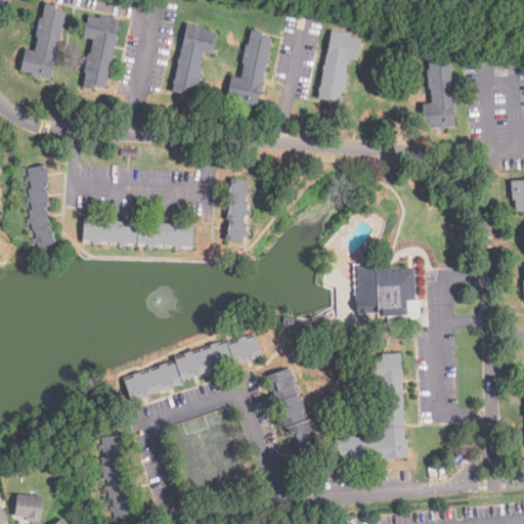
[(51,80),(33,74),(22,72),(26,50),(36,52),(37,37),(43,18),(46,4),(56,6),(55,10),(66,12),(51,80)]
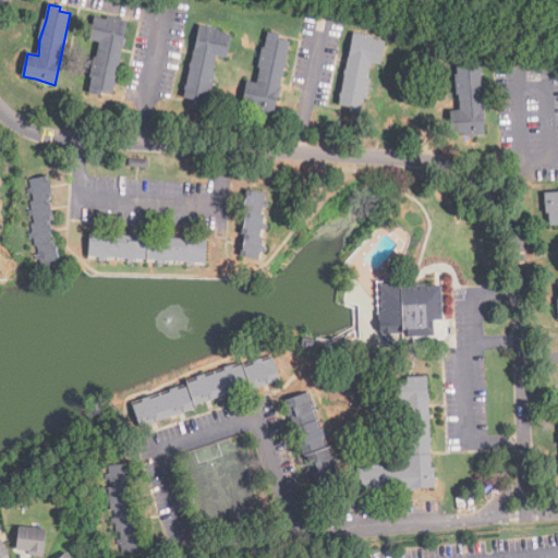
[(101,96),(89,94),(91,77),(94,57),(100,43),(91,40),(95,17),(108,20),(128,22),(113,94),(102,92),(101,96)]
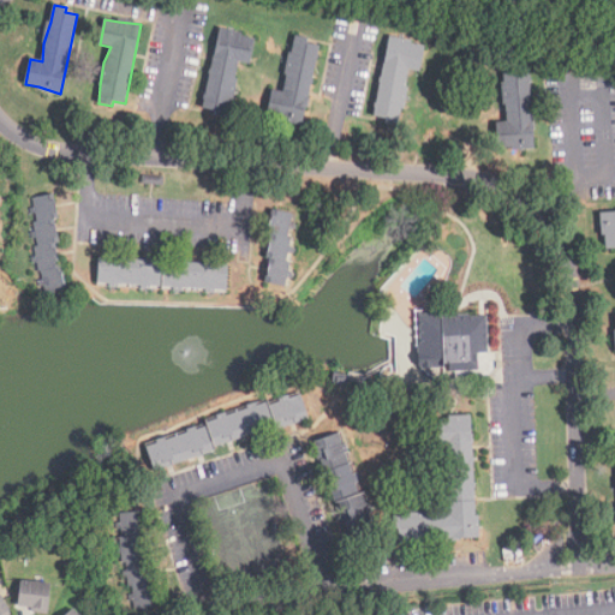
[(226,118),(215,115),(216,111),(203,107),(221,29),(243,34),(256,40),(250,64),(239,61),(236,79),(231,101),(226,118)]
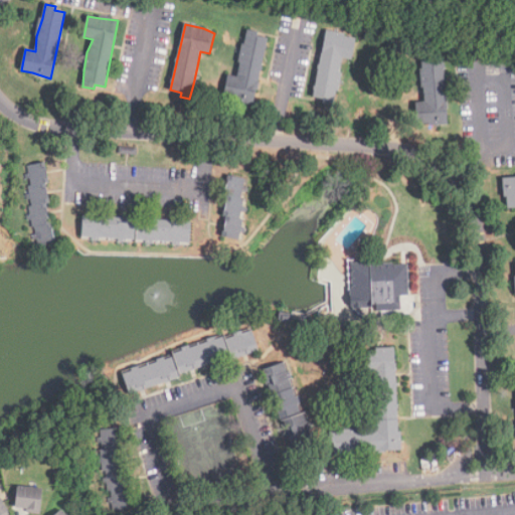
[(252,106),(235,99),(224,96),(228,75),(237,77),(238,62),(242,44),(247,30),(259,32),(258,36),(268,38),(252,106)]
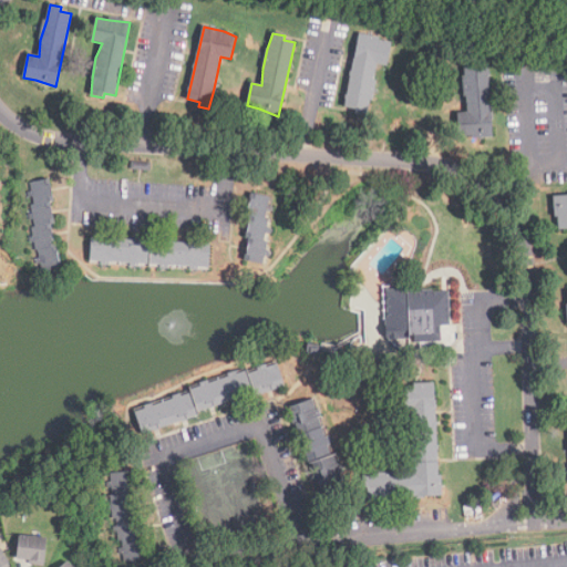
[(367,116),(354,114),(356,110),(344,107),(359,34),(380,39),(391,43),(387,66),(377,64),(373,81),(372,102),(367,116)]
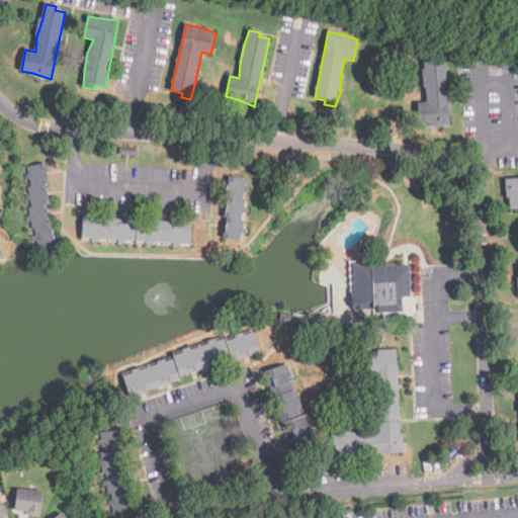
[(450,126),(431,124),(419,125),(418,104),(427,103),(426,89),(425,70),(424,56),(434,55),(435,59),(445,58),(450,126)]
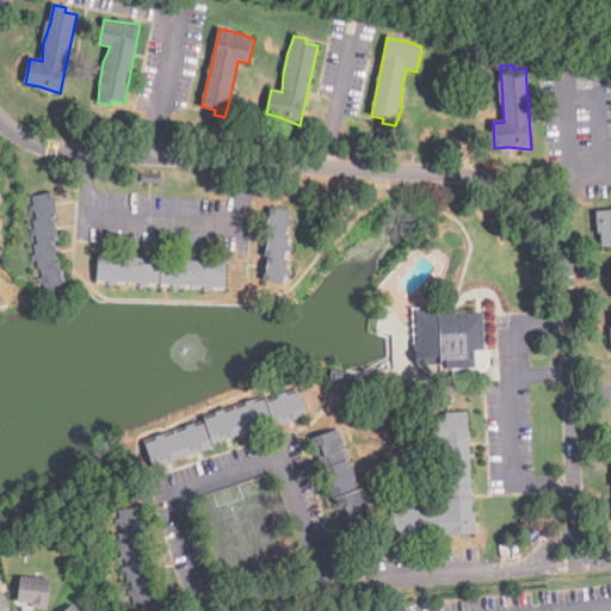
[(47,294),(45,284),(41,285),(39,279),(43,279),(39,260),(34,261),(32,255),(37,254),(35,246),(39,245),(37,236),(32,238),(31,232),(36,230),(35,222),(38,221),(36,213),(31,214),(31,208),(35,207),(34,198),(54,193),(59,217),(55,218),(59,236),(66,290),(47,294)]
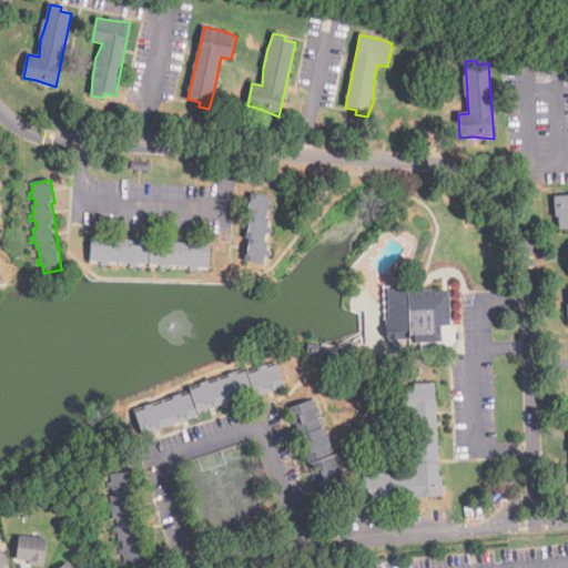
[(264,265),(243,261),(249,240),(245,239),(250,217),(245,216),(251,193),(271,199),(269,206),(273,208),(272,214),(267,213),(266,220),(270,220),(267,229),(267,234),(265,242),(266,251),(272,252),(271,257),(266,256),(264,265)]
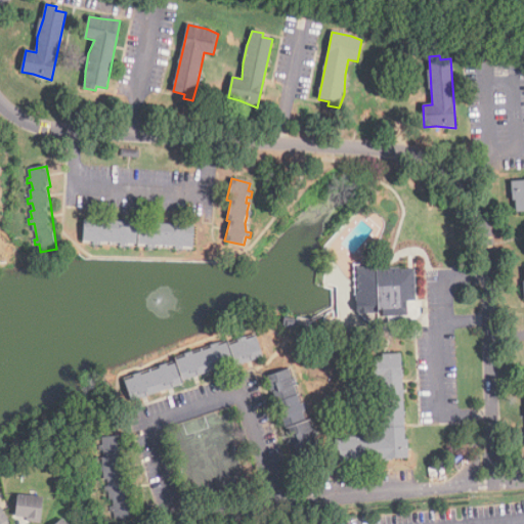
[(523,212),(517,213),(513,202),(512,182),(523,180),(523,212)]
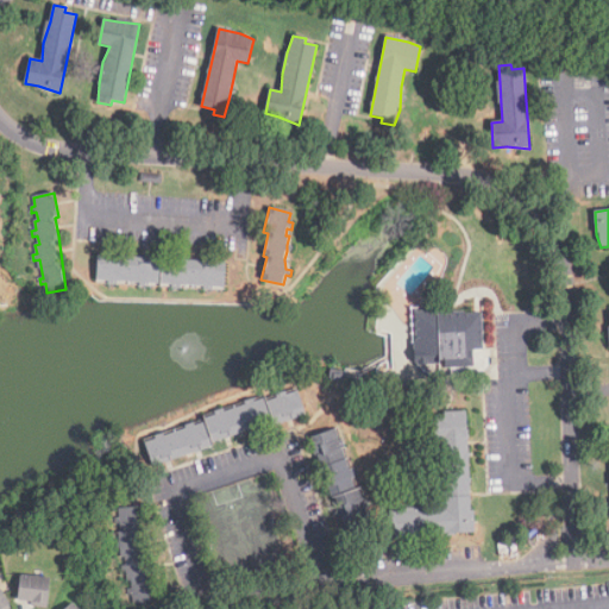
[(213,292),(203,290),(205,287),(150,283),(150,288),(140,287),(140,283),(118,282),(117,286),(110,281),(98,281),(99,255),(110,256),(108,262),(119,262),(119,256),(140,257),(140,264),(150,264),(151,258),(174,259),(174,265),(183,267),(183,259),(205,262),(205,268),(215,269),(215,262),(227,263),(226,288),(213,287),(213,292)]
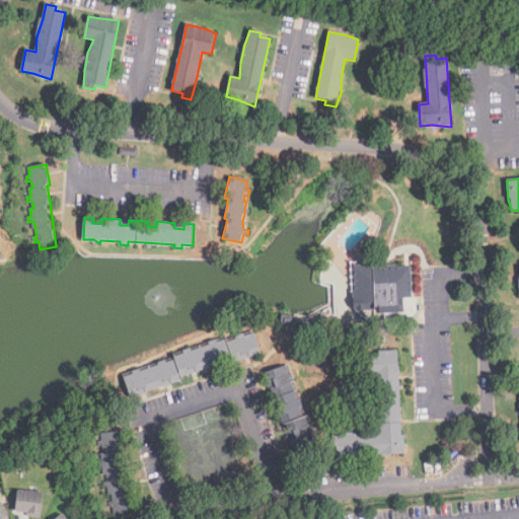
[(379,315),(379,311),(368,311),(368,308),(356,308),(358,293),(357,270),(379,269),(379,264),(385,264),(395,266),(411,268),(412,298),(403,298),(403,313),(379,315)]
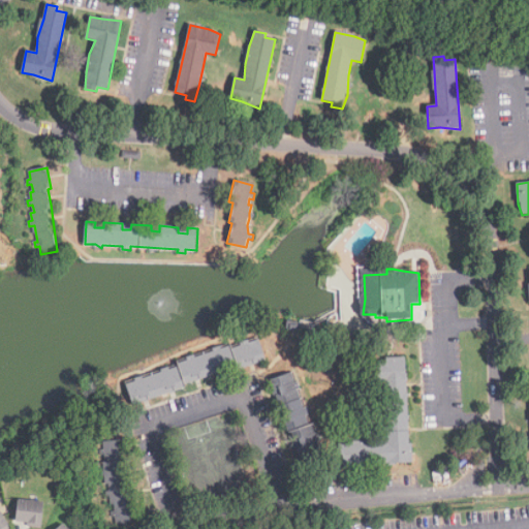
[(300,335),(286,333),(288,322),(302,323),(300,335)]
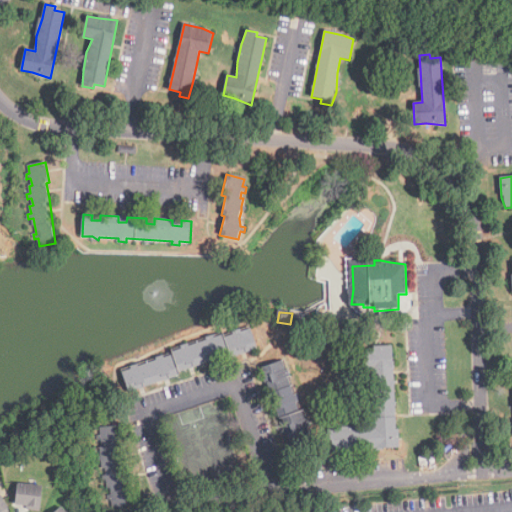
[(136,390),(133,370),(132,367),(138,365),(158,358),(164,358),(174,356),(173,352),(181,347),(189,347),(206,338),(214,336),(215,339),(225,339),(234,336),(233,332),(241,333),(251,330),(258,350),(232,358),(179,372),(181,376),(136,390)]
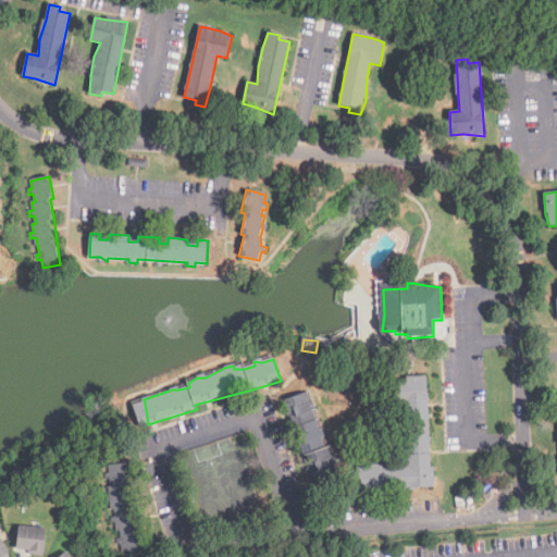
[(360,491),(360,480),(356,480),(356,469),(371,466),(392,465),(407,466),(406,441),(406,419),(405,404),(394,404),(393,382),(407,378),(426,376),(434,468),(435,487),(360,491)]
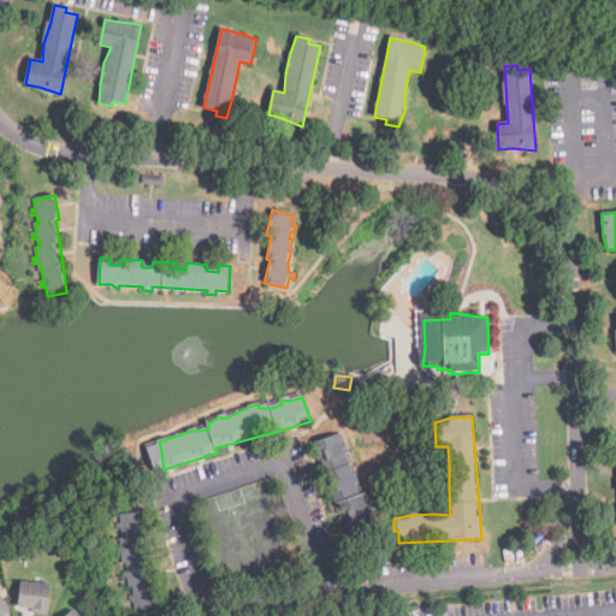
[(351,534),(341,504),(337,505),(317,443),(341,434),(348,445),(350,454),(355,477),(360,483),(361,497),(366,493),(377,526),(351,534)]
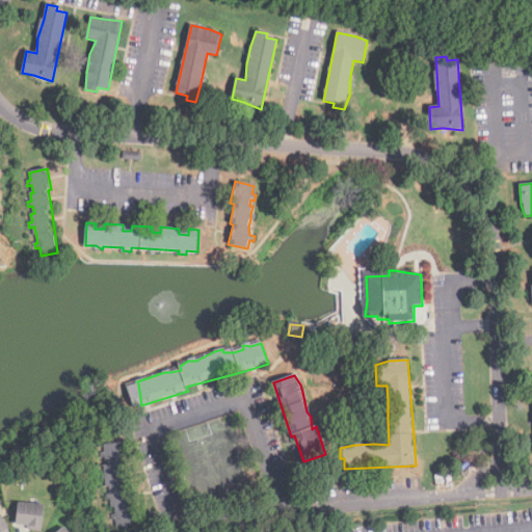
[(117,528),(116,520),(112,521),(112,515),(115,514),(115,508),(112,508),(111,500),(107,500),(106,495),(111,495),(110,487),(106,487),(106,479),(102,480),(101,475),(105,474),(104,458),(101,458),(100,453),(105,453),(105,445),(123,444),(125,485),(129,485),(131,506),(134,506),(136,527),(117,528)]
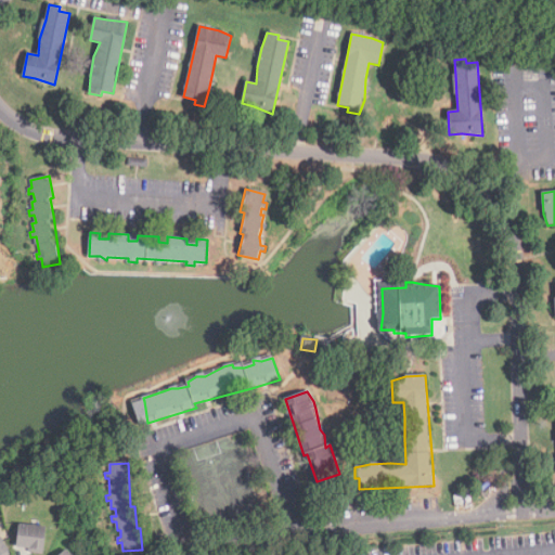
[(40,487),(50,488),(50,498),(39,497),(40,487)]
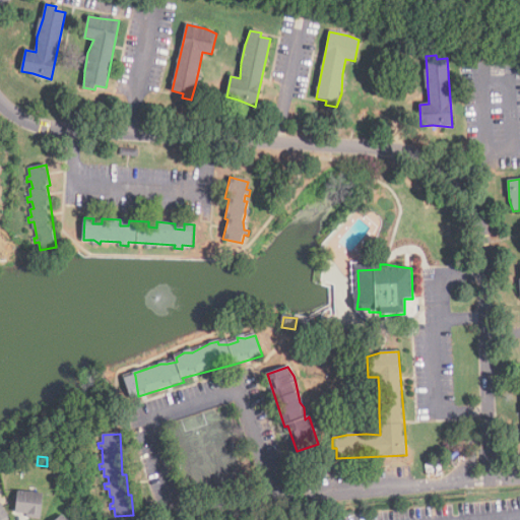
[(45,495),(44,519),(29,519),(30,515),(18,514),(19,493),(45,495)]
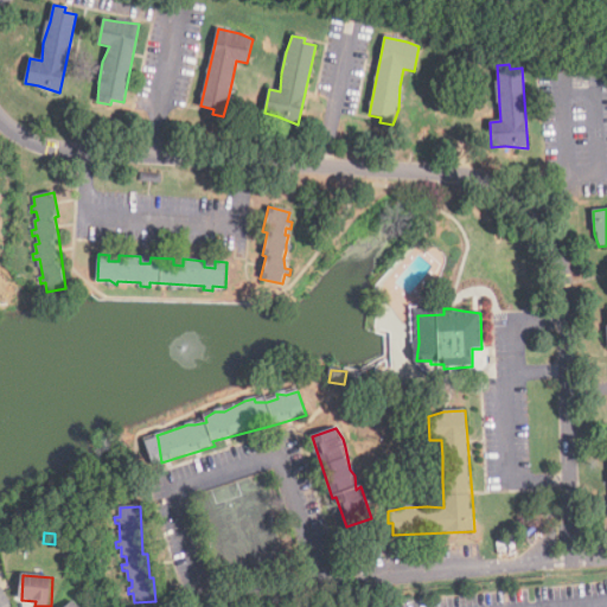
[(0,606),(0,583),(13,605),(8,606),(0,606)]
